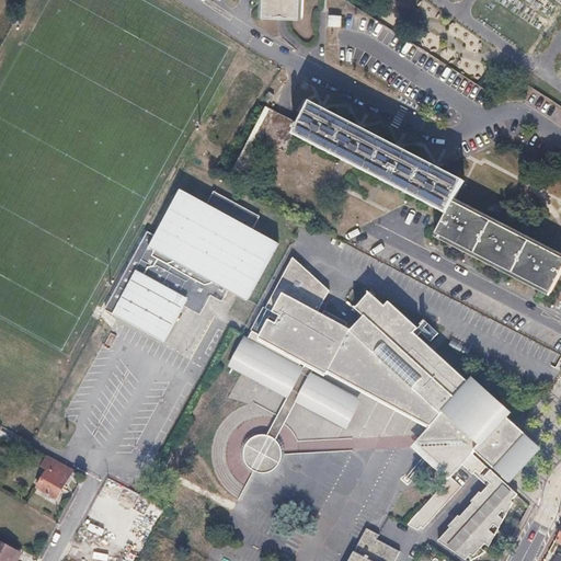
[(262,0),(262,14),(288,15),(298,16),(298,3),(298,0),(262,0)]
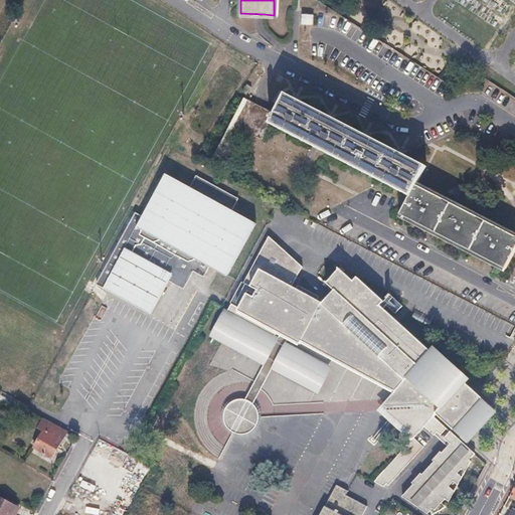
[(275,113),(269,123),(409,195),(415,184),(424,165),(399,152),(364,134),(329,117),(295,99),(285,94),(279,105),(275,112),(275,113)]
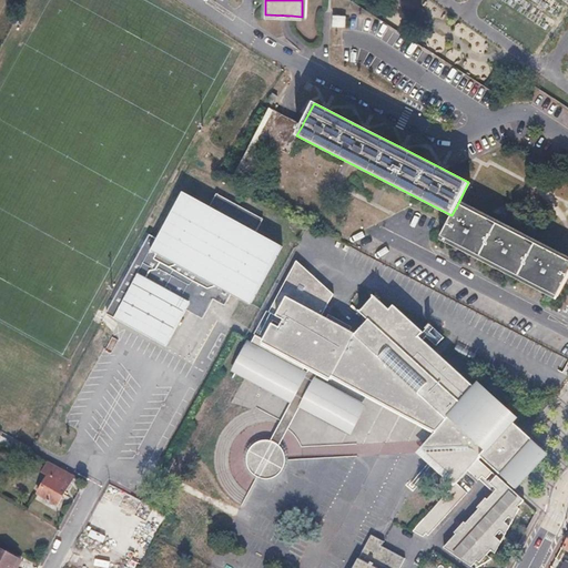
[(303,124),(271,109),(257,135),(288,152),(296,135),(303,124)]
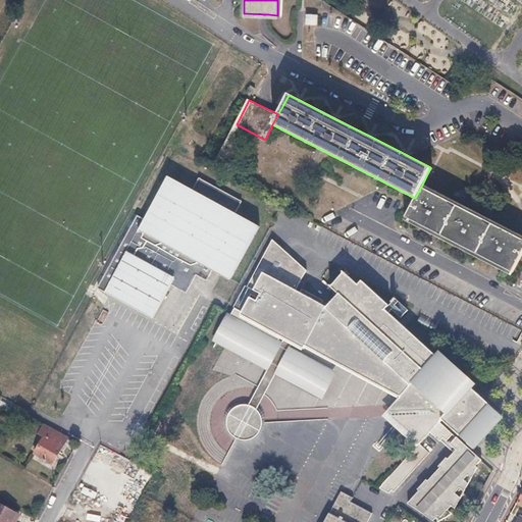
[(144,221),(136,217),(98,288),(110,294),(153,319),(171,286),(186,294),(196,274),(207,280),(212,270),(230,279),(258,226),(235,214),(241,202),(198,179),(192,191),(167,178),(144,221)]
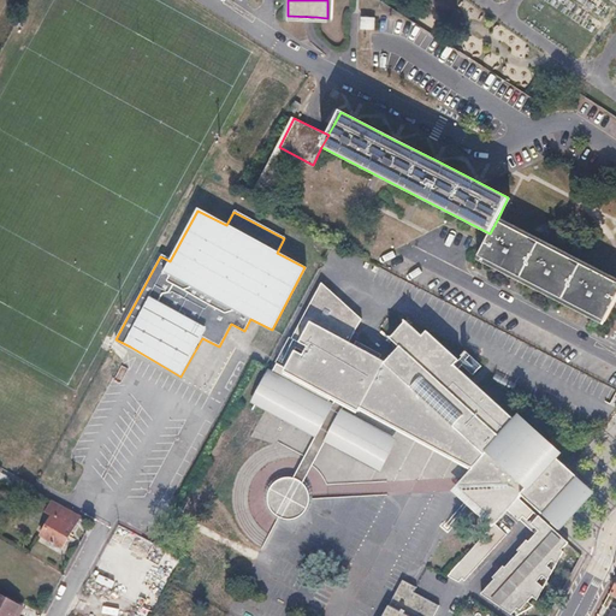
[(490,234),(478,255),(604,320),(615,296),(615,282),(497,220),(490,234)]
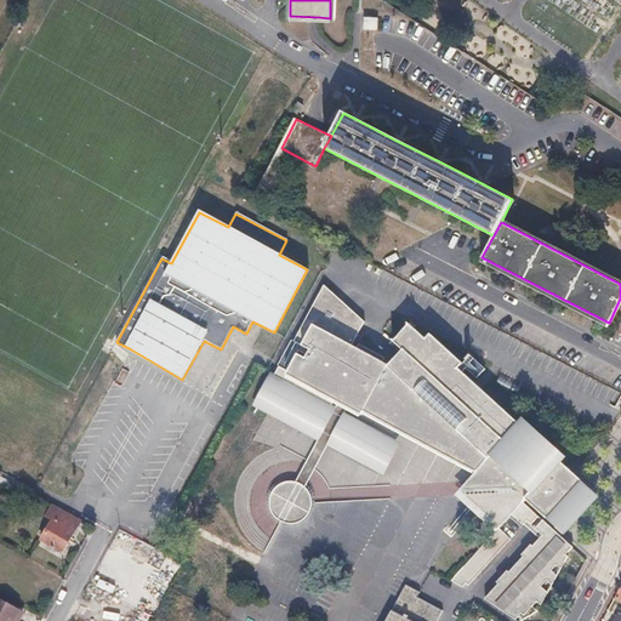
[(573,546),(528,506),(524,502),(527,500),(529,497),(525,495),(535,477),(552,486),(569,468),(559,460),(557,462),(488,398),(484,402),(477,394),(473,398),(467,392),(469,388),(439,358),(434,363),(411,342),(404,349),(393,362),(359,343),(358,348),(352,345),(365,323),(325,286),(294,341),(311,351),(306,359),(298,354),(290,372),(279,366),(261,399),(318,431),(340,392),(343,394),(345,394),(347,391),(354,394),(352,399),(354,400),(363,404),(360,409),(400,431),(403,427),(480,471),(491,477),(493,497),(511,496),(512,514),(519,522),(523,524),(527,520),(542,535),(485,599),(514,620),(520,614),(523,616),(536,600),(541,605),(568,556),(567,553),(573,546)]
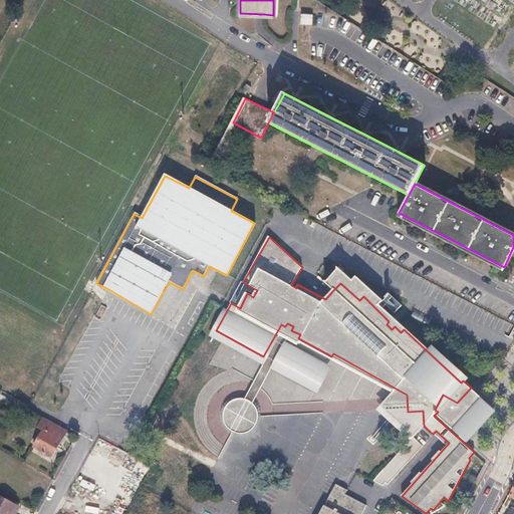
[(392,329),(395,326),(401,332),(404,329),(461,382),(463,380),(406,326),(368,291),(340,265),(325,281),(334,289),(340,283),(359,300),(363,296),(389,321),(387,324),(392,329)]
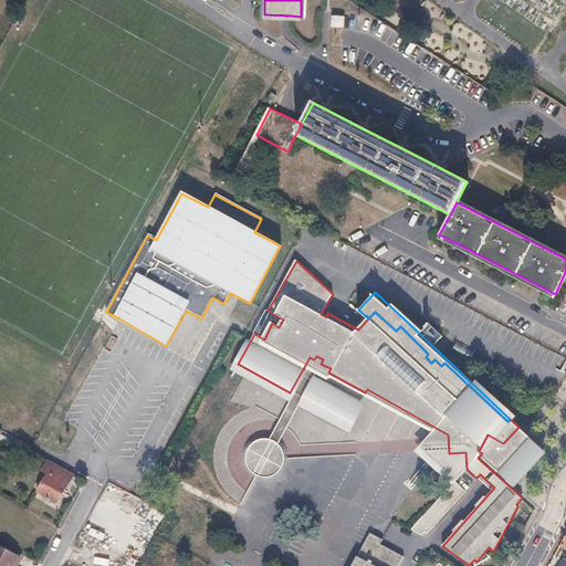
[(367,406),(316,376),(318,371),(323,365),(321,364),(323,359),(316,356),(314,359),(313,359),(310,357),(290,392),(238,364),(234,370),(285,399),(289,401),(269,438),(270,439),(272,439),(275,441),(278,442),(279,443),(299,407),(349,436),(367,406)]
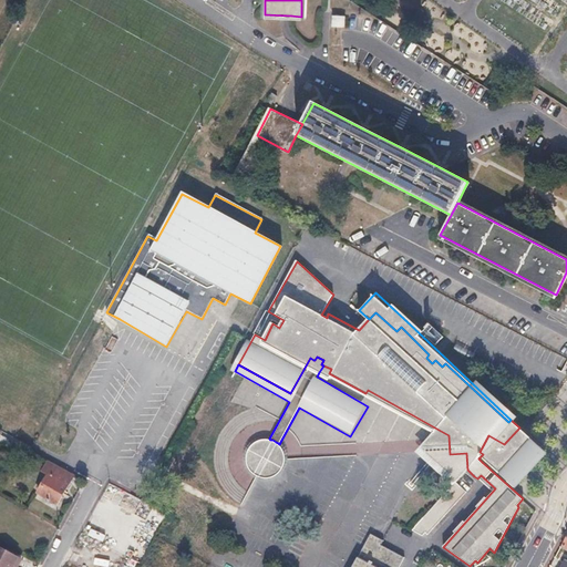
[(331,369),(323,366),(319,372),(327,377),(329,373),(331,369)]
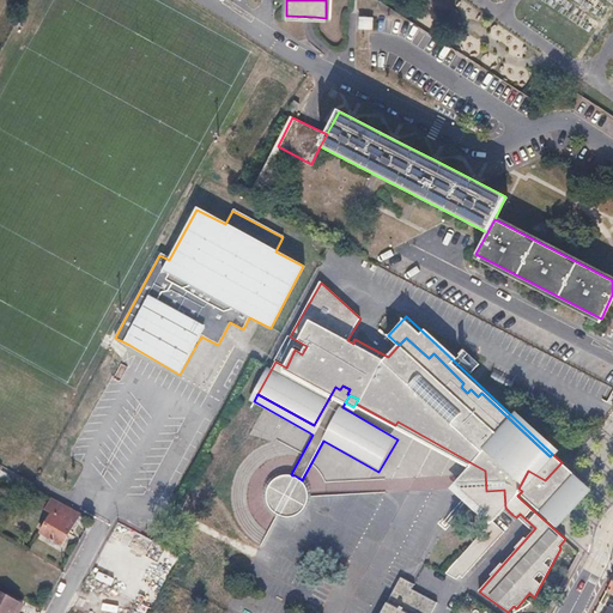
[(545,480),(528,471),(519,489),(522,491),(520,493),(558,528),(592,490),(565,465),(562,462),(545,480)]
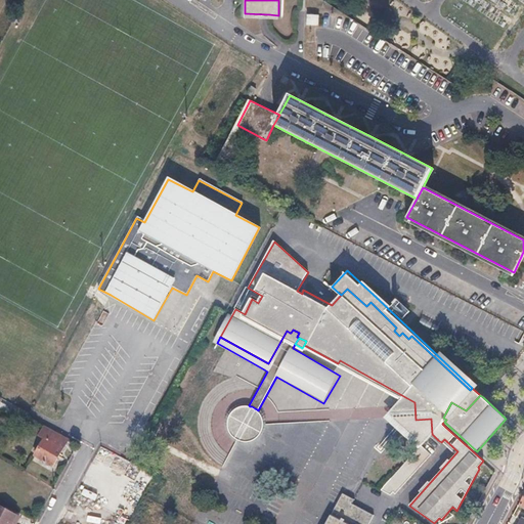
[(0,423),(10,403),(0,397),(0,423)]
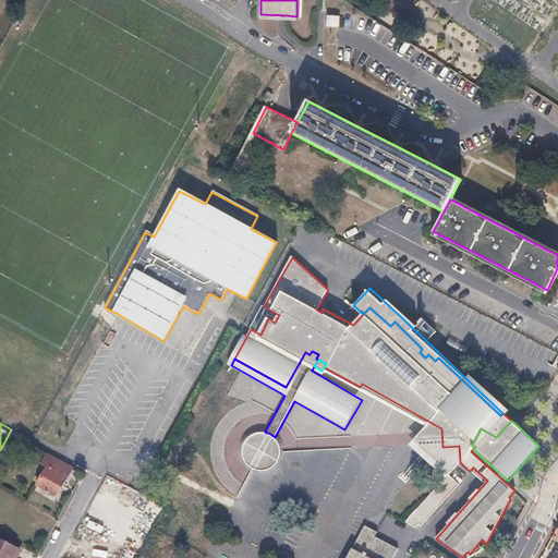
[(432,423),(414,441),(449,473),(460,462),(459,446),(443,447),(441,428),(432,423)]
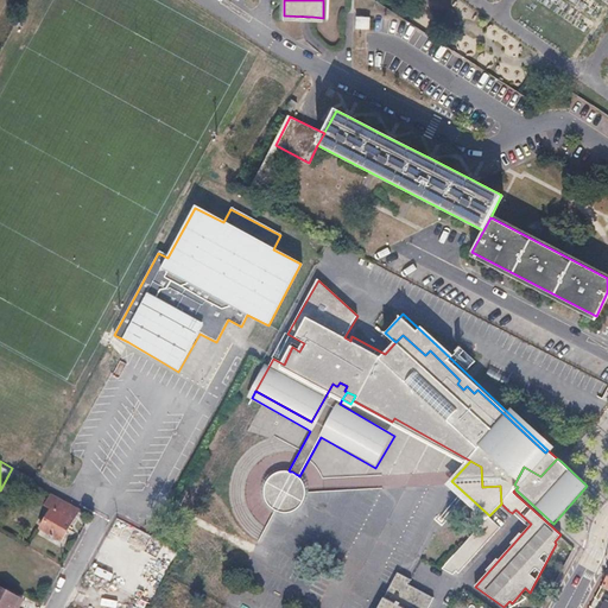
[(265,481),(261,489),(261,495),(263,501),(266,506),(270,511),(276,513),(280,515),(286,515),(292,513),(297,511),(302,507),(304,501),(306,496),(306,491),(305,485),(299,476),(298,475),(296,474),(292,472),(290,472),(289,470),(278,470),(271,475),(265,481)]
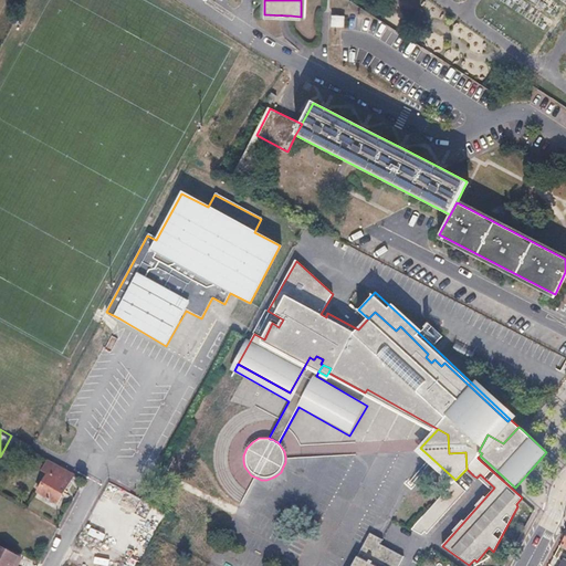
[(43,472),(48,474),(38,493),(56,504),(73,474),(49,461),(43,472)]
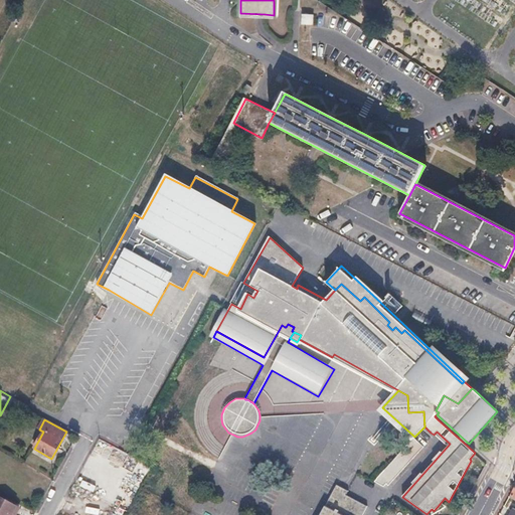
[(422,447),(413,438),(374,482),(383,487),(386,483),(388,485),(422,447)]
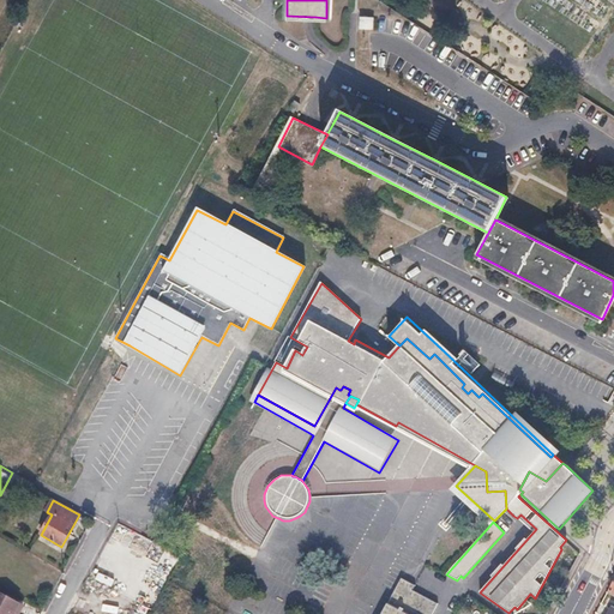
[(416,583),(403,577),(383,613),(432,613),(439,602),(414,589),(416,583)]
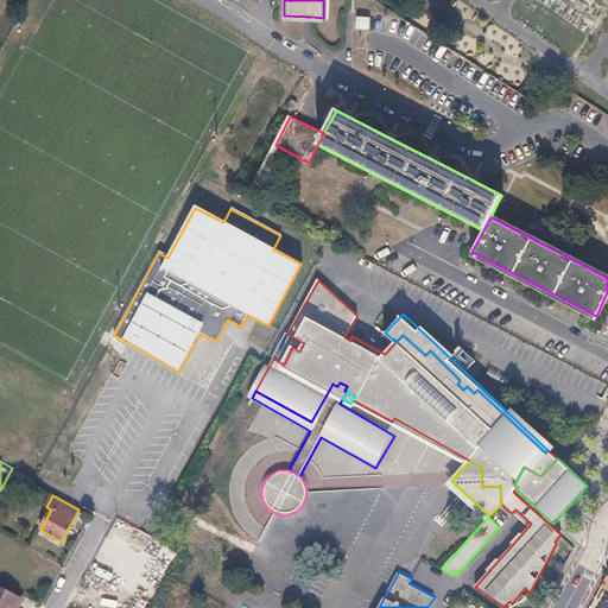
[(14,607),(19,599),(0,588),(0,607),(14,607)]
